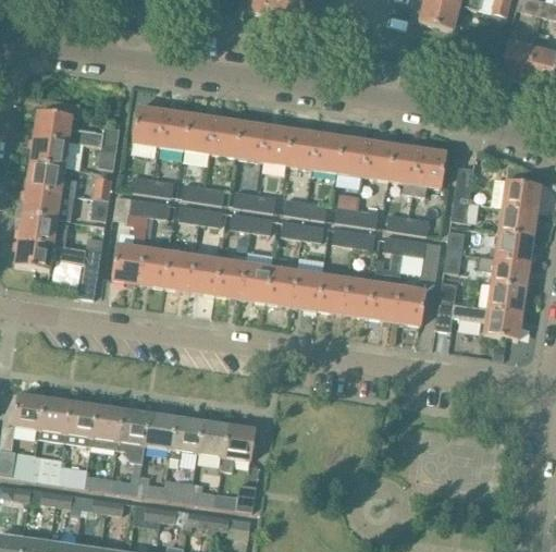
[(272,16),(276,0),(249,0),(246,10),(272,16)]
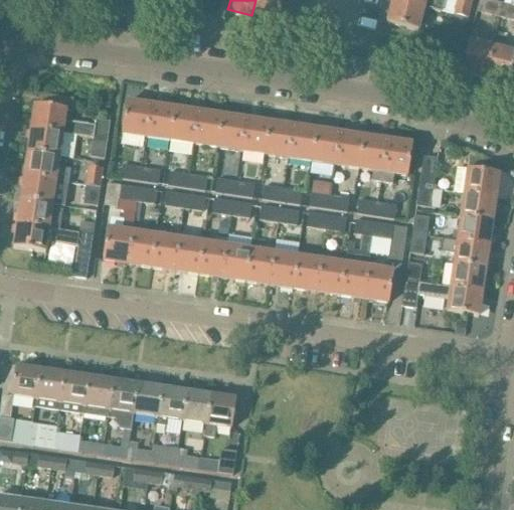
[(255,0),(251,15),(276,22),(277,18),(280,6),(281,0),(255,0)]
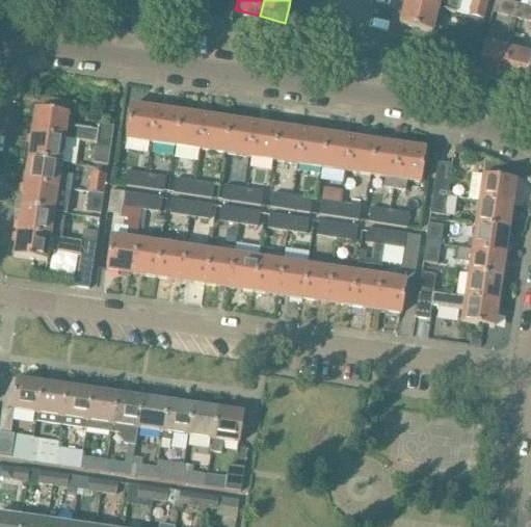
[(313,12),(316,0),(290,0),(289,6),(313,12)]
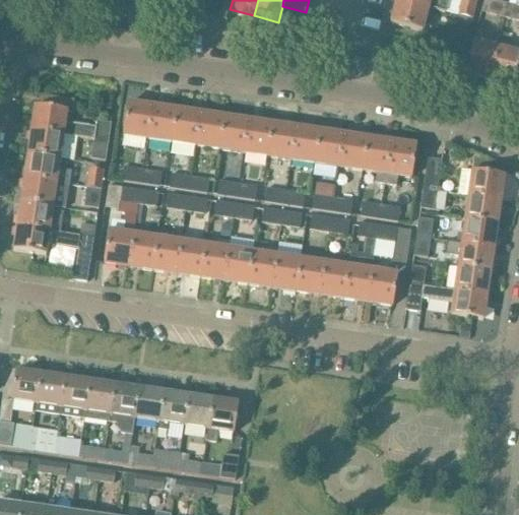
[(423,28),(429,5),(409,0),(396,0),(391,20),(423,28)]
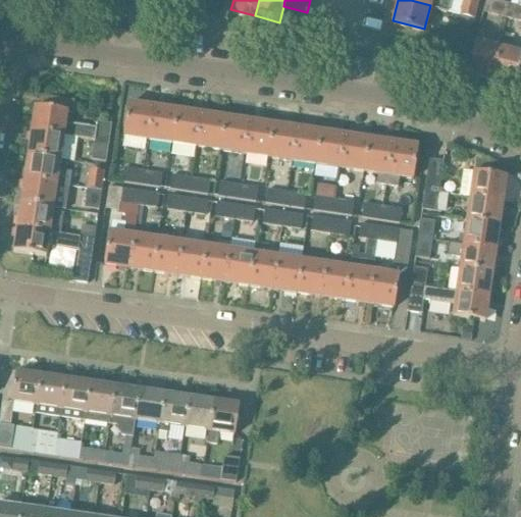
[(411,0),(430,5),(448,10),(450,0),(411,0)]
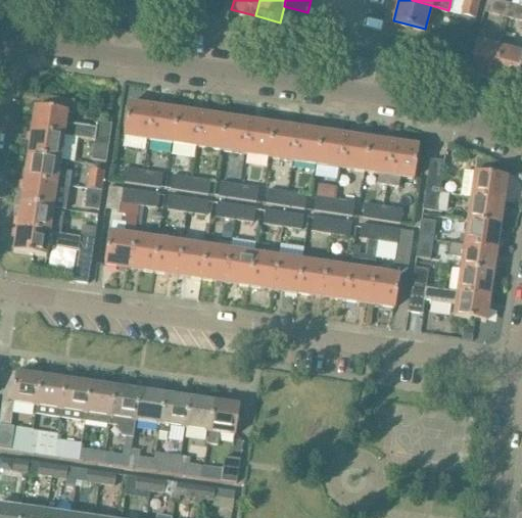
[(464,0),(461,11),(475,15),(479,0),(464,0)]
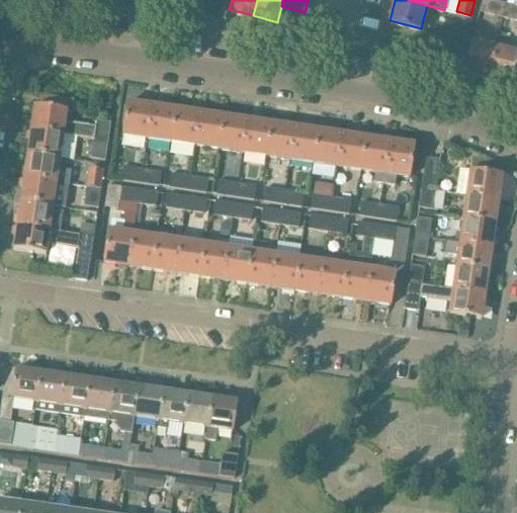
[(503,15),(507,1),(503,0),(482,0),(480,9),(503,15)]
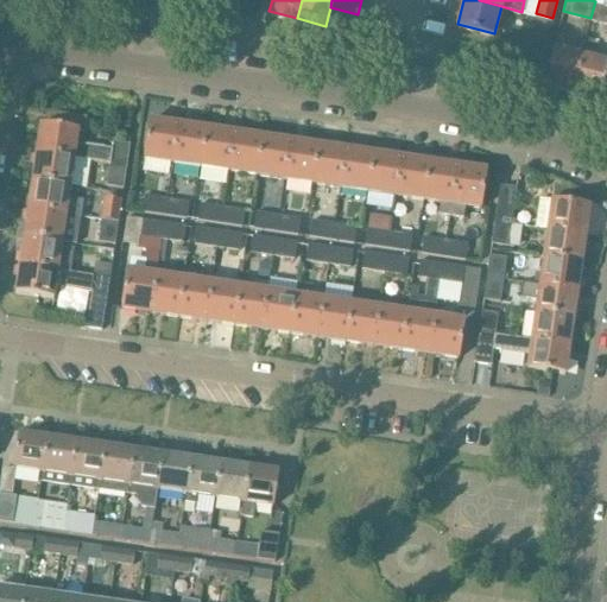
[(606,4),(595,1),(590,18),(606,23),(606,4)]
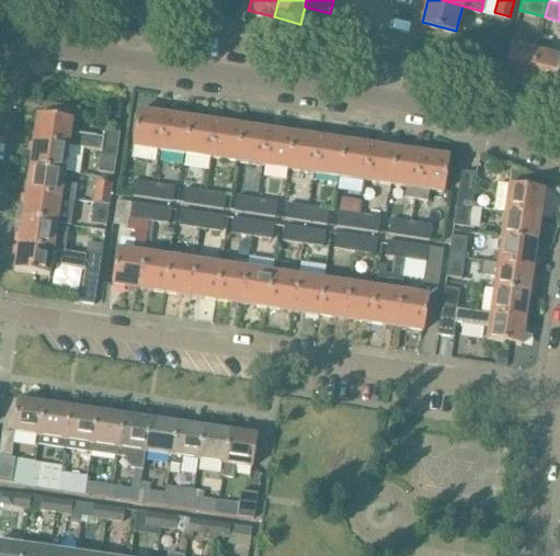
[(326,26),(330,13),(305,7),(301,20),(326,26)]
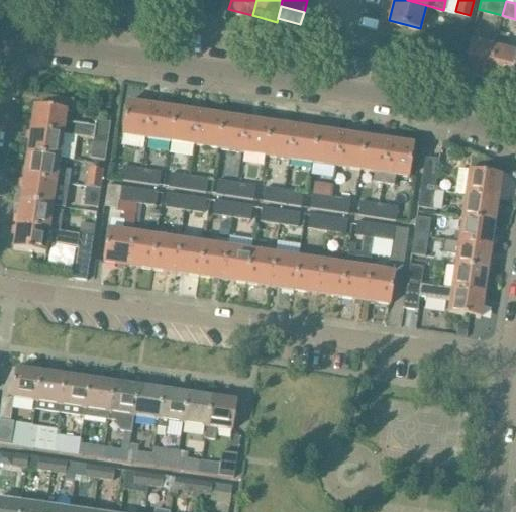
[(470,15),(455,11),(451,29),(445,28),(441,41),(461,46),(470,15)]
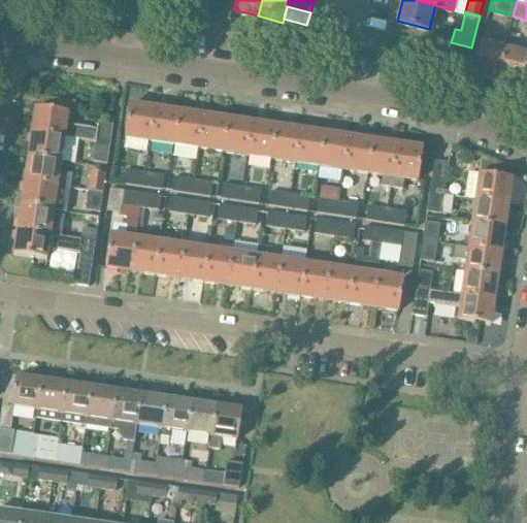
[(497,77),(504,45),(481,39),(472,72),(497,77)]
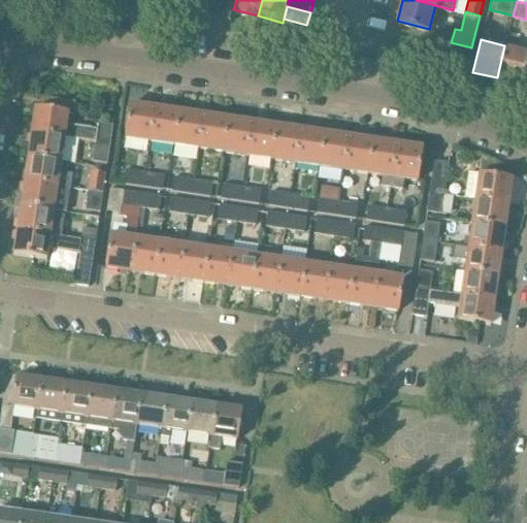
[(521,84),(522,79),(526,63),(526,51),(504,45),(497,77),(521,84)]
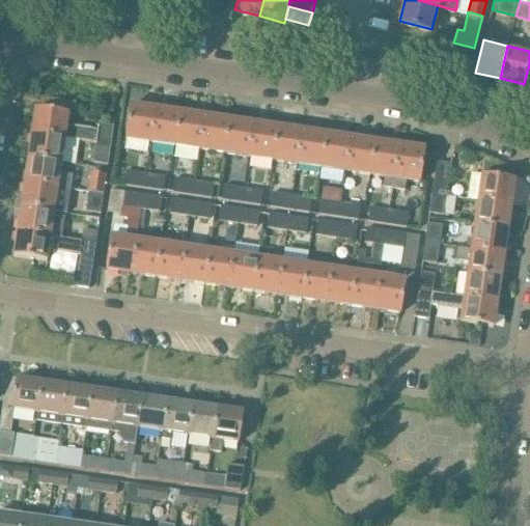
[(35,105),(31,130),(65,135),(65,134),(96,139),(111,141),(114,122),(100,120),(99,127),(67,122),(68,110),(75,111),(77,98),(49,94),(48,107),(35,105)]
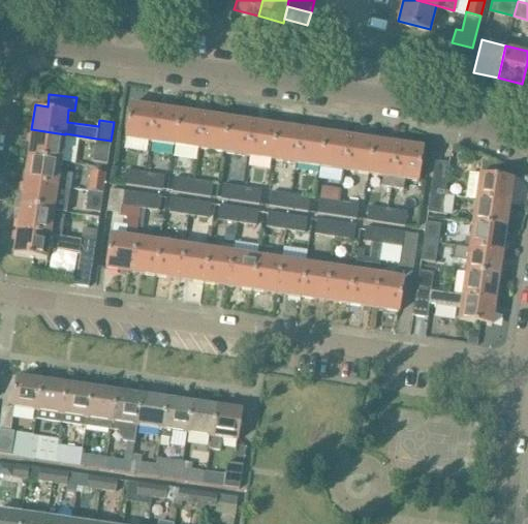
[(126,135),(151,140),(156,105),(131,101),(126,135)]
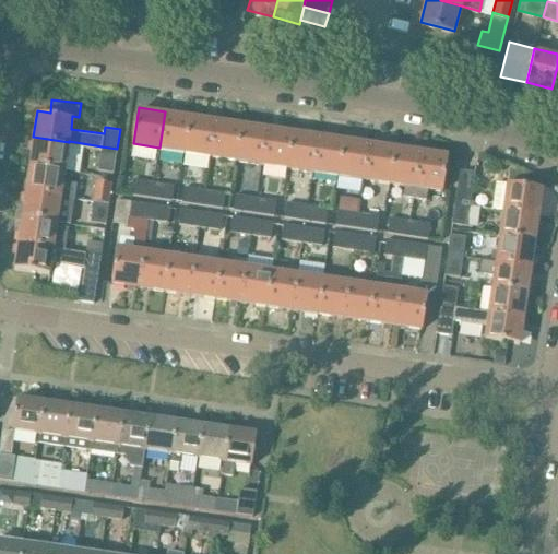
[(186,151),(190,115),(165,112),(159,148),(186,151)]
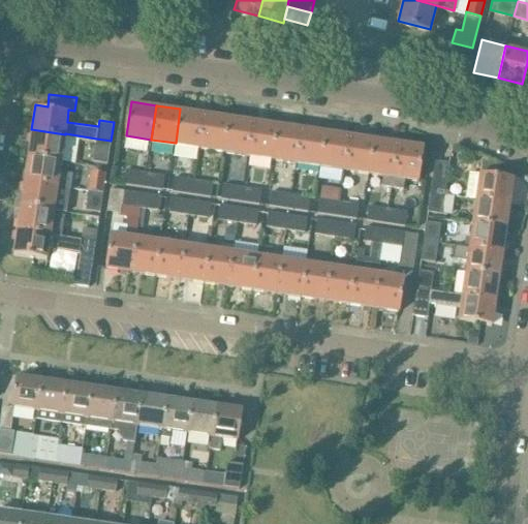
[(199,147),(205,113),(180,109),(176,143),(199,147)]
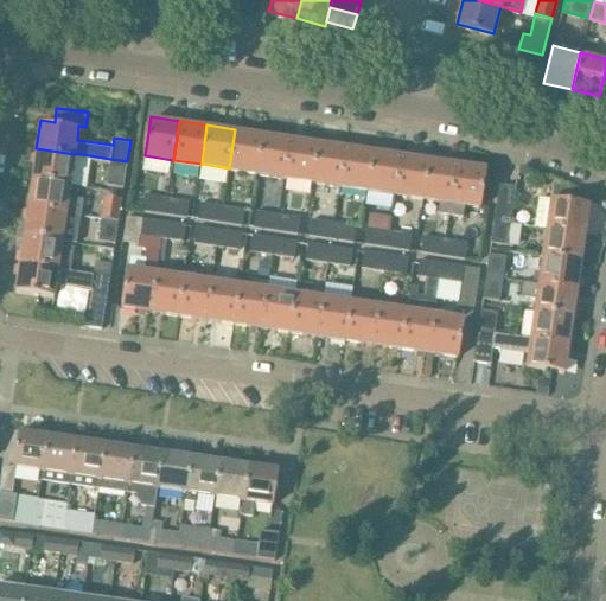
[(257,172),(262,134),(235,129),(229,168),(257,172)]
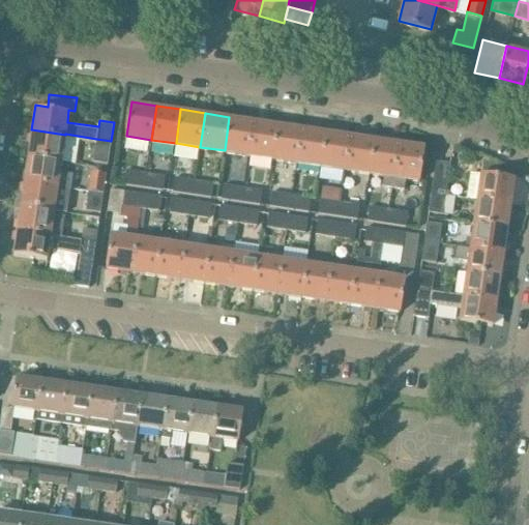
[(248,154),(254,120),(229,117),(225,150),(248,154)]
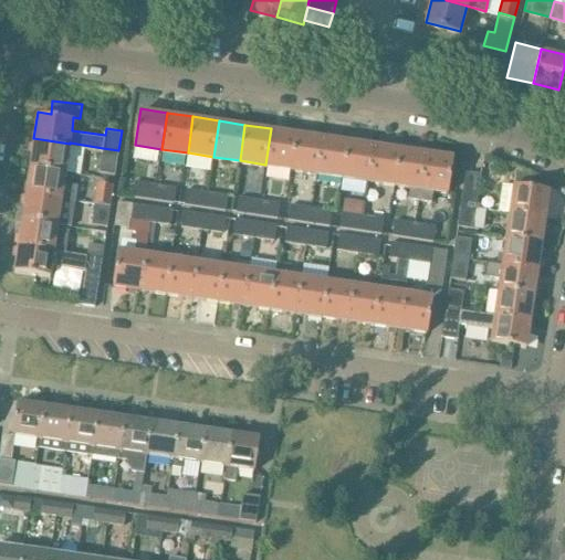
[(291,168),(296,133),(271,128),(265,165),(291,168)]
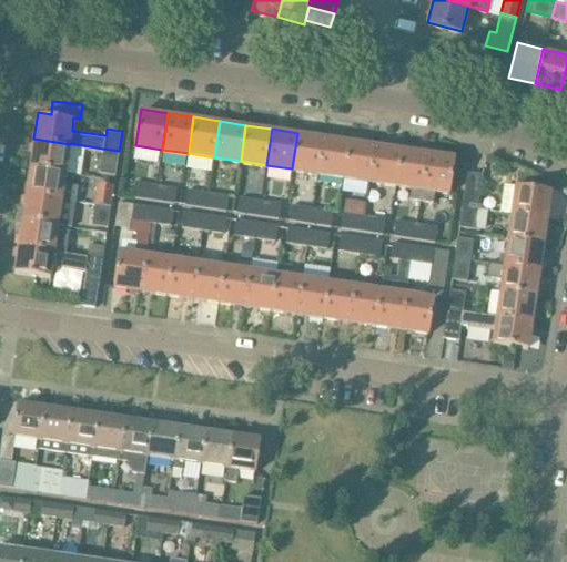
[(319,173),(324,136),(297,133),(292,169),(319,173)]
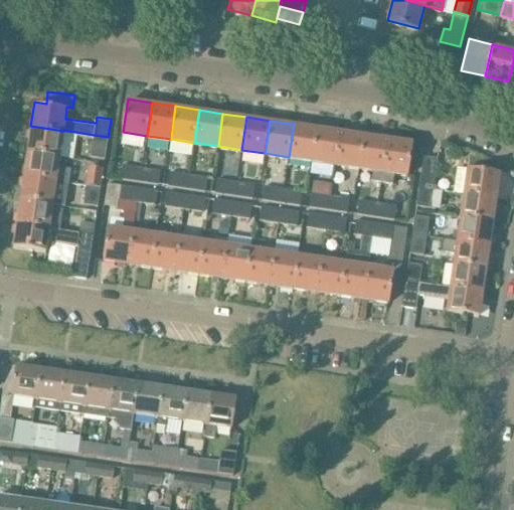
[(312,160),(317,128),(294,124),(289,157),(312,160)]
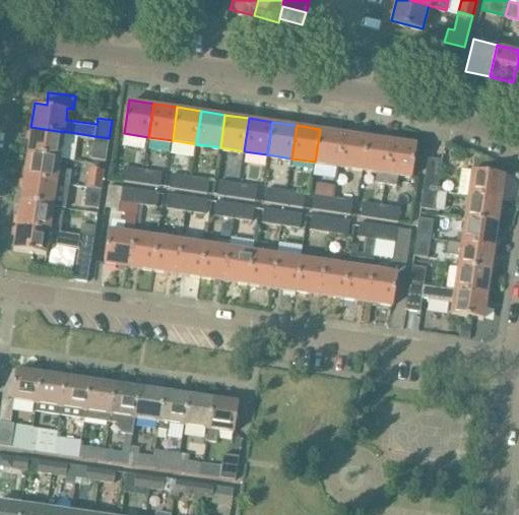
[(27,151),(61,155),(64,132),(30,127),(27,151)]
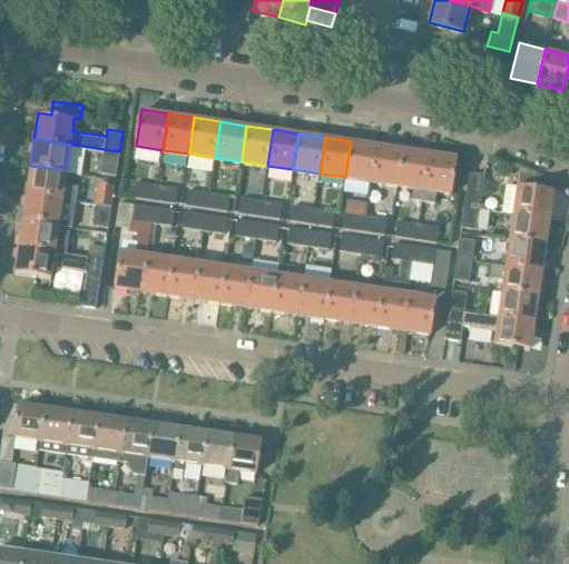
[(372,181),(378,145),(351,141),(345,177),(372,181)]
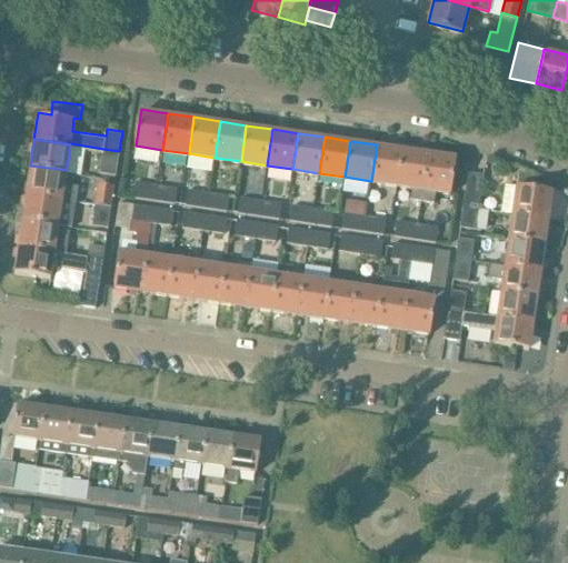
[(397,184),(402,149),(377,144),(371,181),(397,184)]
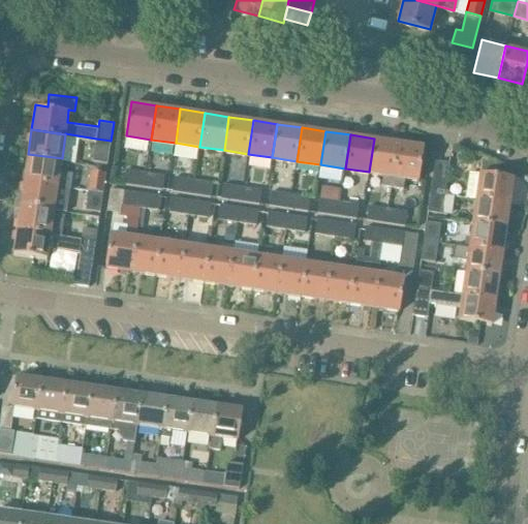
[(96,139),(93,159),(107,161),(111,141),(96,139)]
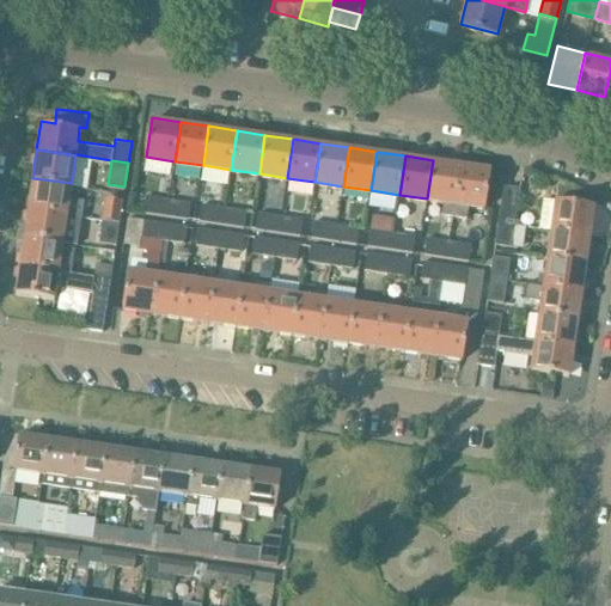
[(462,164),(433,160),(427,199),(444,201),(443,212),(453,214),(462,164)]
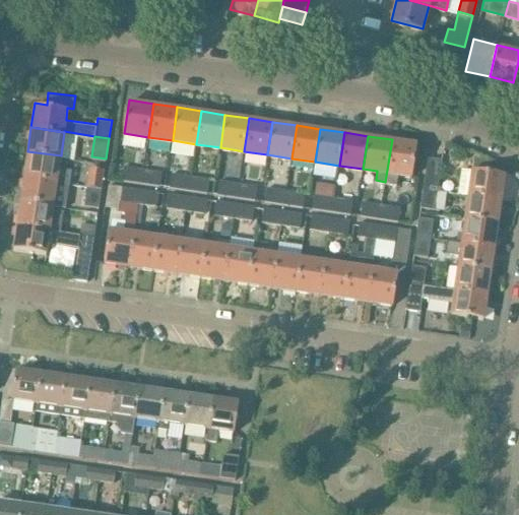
[(392,139),(385,182),(397,184),(399,175),(411,176),(416,143),(392,139)]
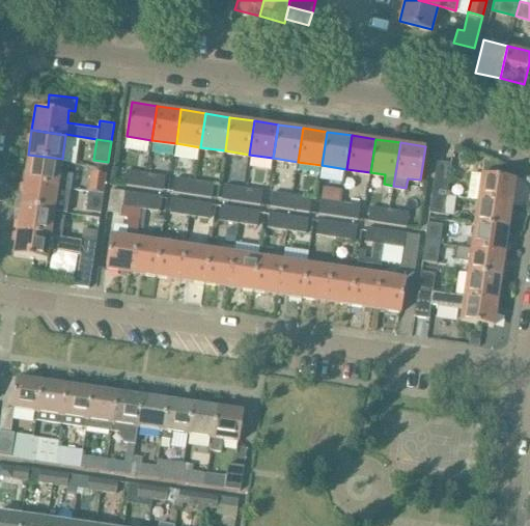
[(62,159),(28,155),(25,178),(58,184),(72,186),(74,172),(60,170),(62,159)]
